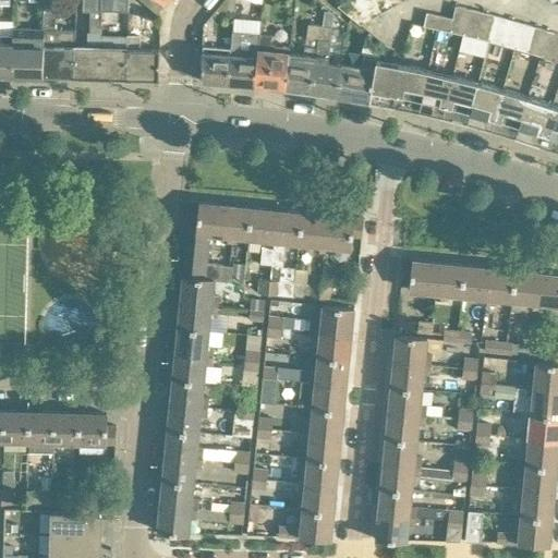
[(83,0),(84,11),(91,11),(91,16),(101,16),(101,11),(101,0),(83,0)]
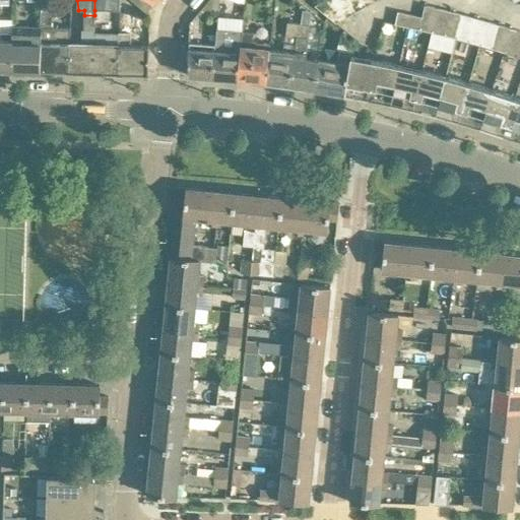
[(94,0),(94,10),(120,10),(120,0),(94,0)]
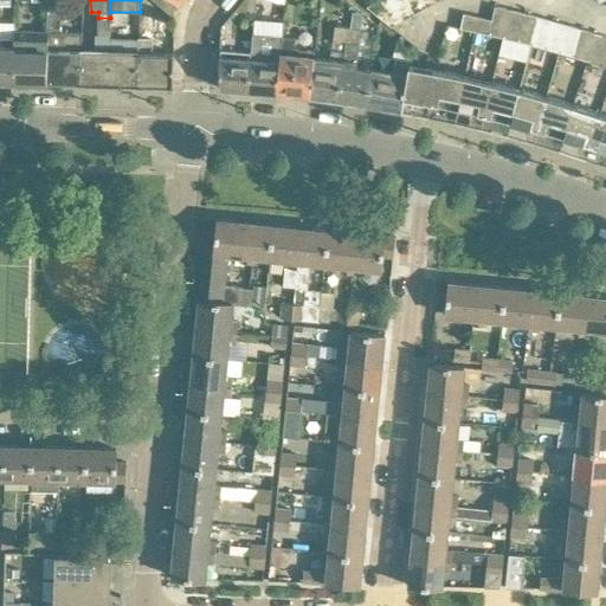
[(152,0),(169,14),(171,13),(179,2),(175,0),(152,0)]
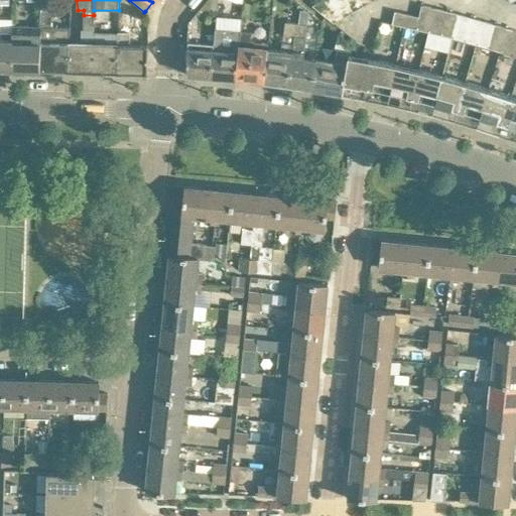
[(218,0),(207,0),(200,8),(217,10),(218,0)]
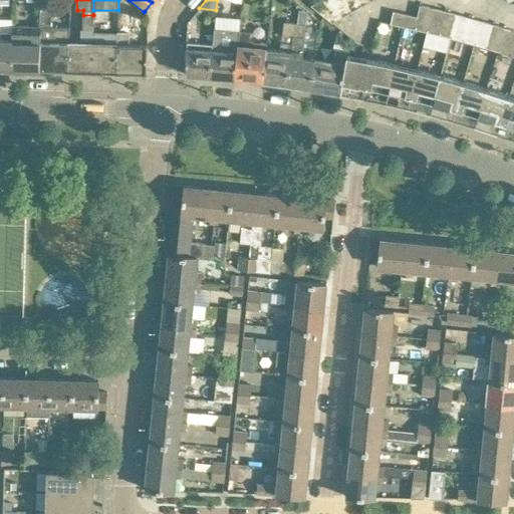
[(331,22),(351,12),(344,0),(320,0),(310,6),(323,16),(331,22)]
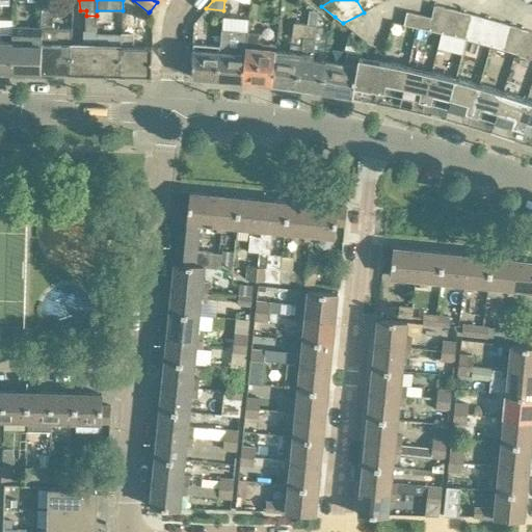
[(374,6),(371,0),(356,0),(364,12),(374,6)]
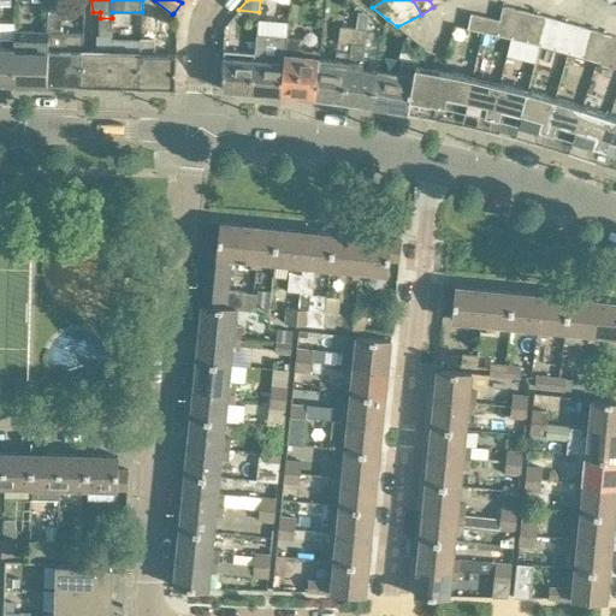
[(499,21),(496,35),(511,39),(517,9),(503,6),(499,19),(499,21)]
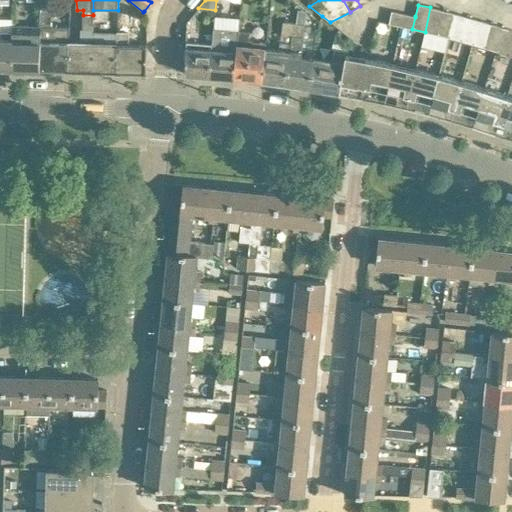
[(455,13),(430,7),(425,32),(448,37),(455,13)]
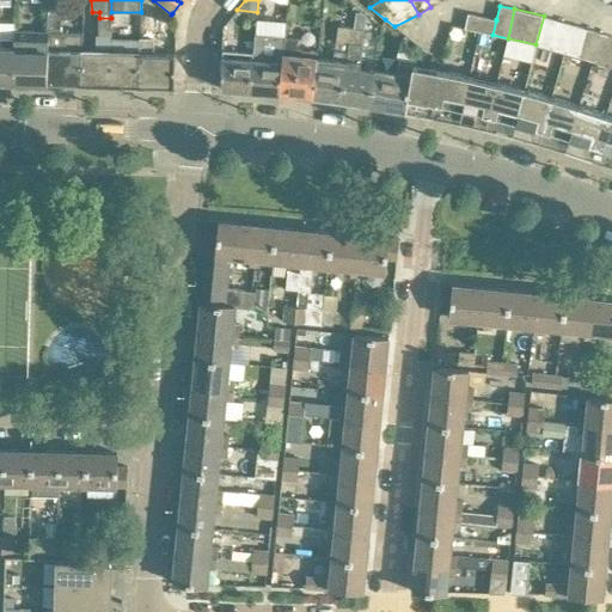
[(465,28),(493,35),(496,20),(496,19),(467,13),(465,28)]
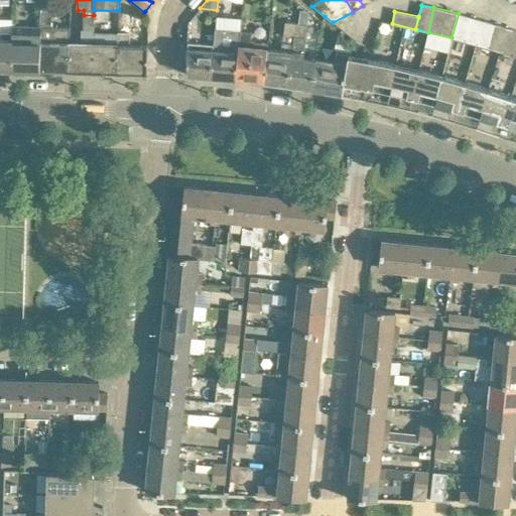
[(459,13),(452,37),(476,44),(483,20),(459,13)]
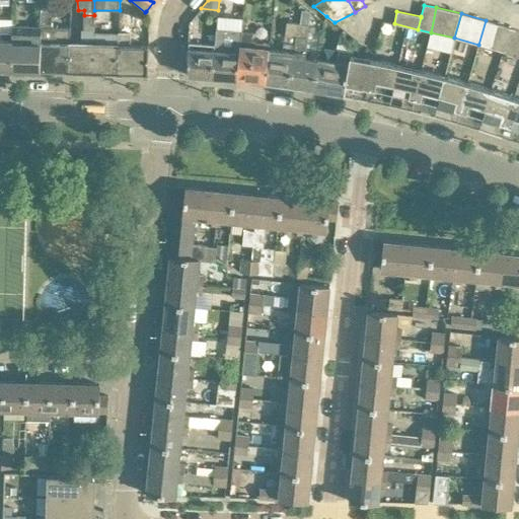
[(41,28),(40,70),(67,71),(69,42),(69,29),(52,29),(53,14),(42,14),(41,28)]
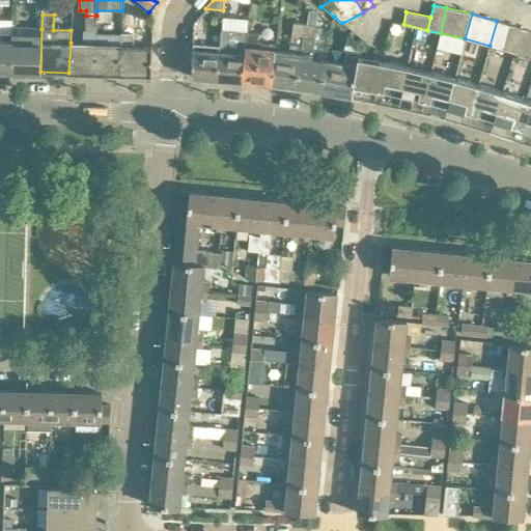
[(226,17),(225,26),(249,27),(250,18),(226,17)]
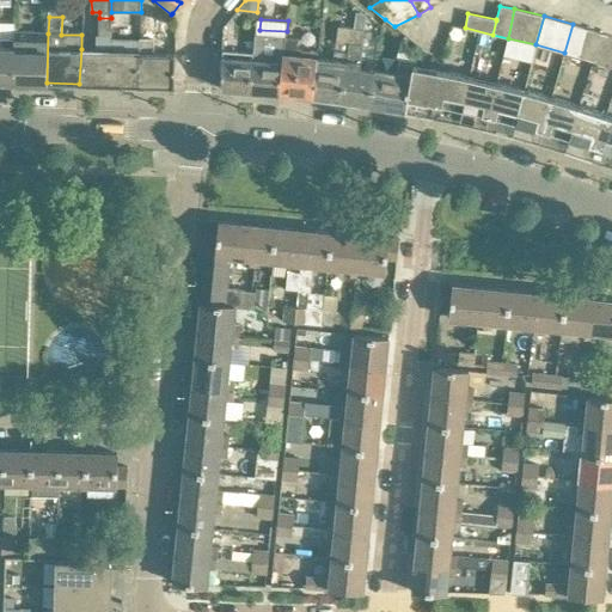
[(601,32),(573,24),(564,53),(593,61),(601,32)]
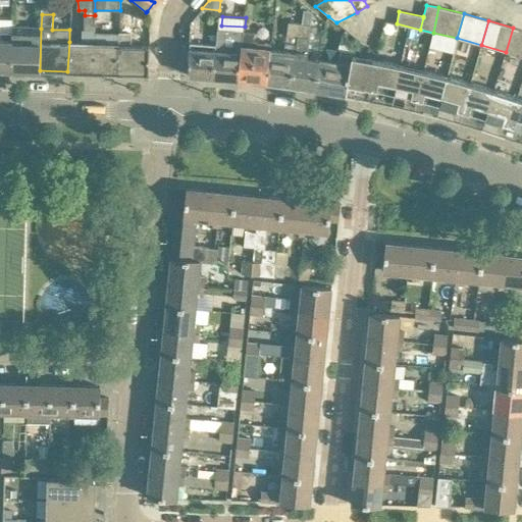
[(266,83),(292,86),(300,22),(286,21),(283,48),(270,46),(266,83)]
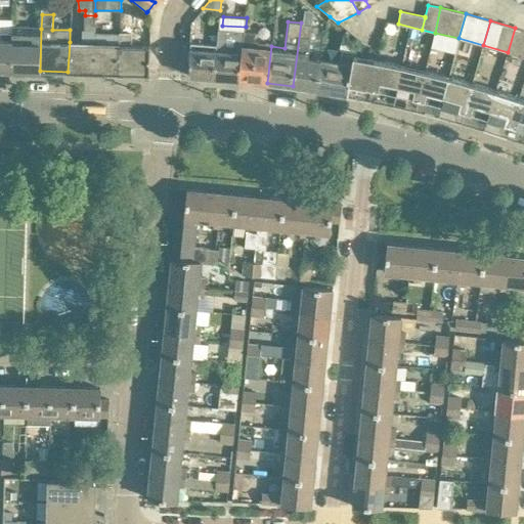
[(293,86),(317,90),(322,56),(309,54),(309,50),(312,25),(301,23),(293,86)]
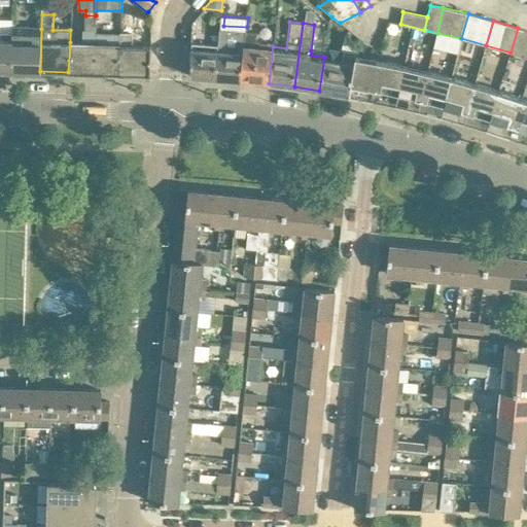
[(12,28),(12,40),(11,70),(40,71),(41,29),(12,28)]
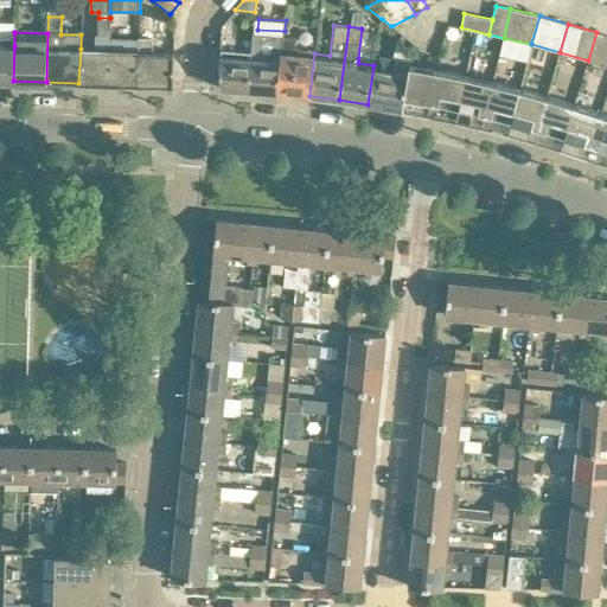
[(606,36),(596,32),(588,61),(606,66),(606,36)]
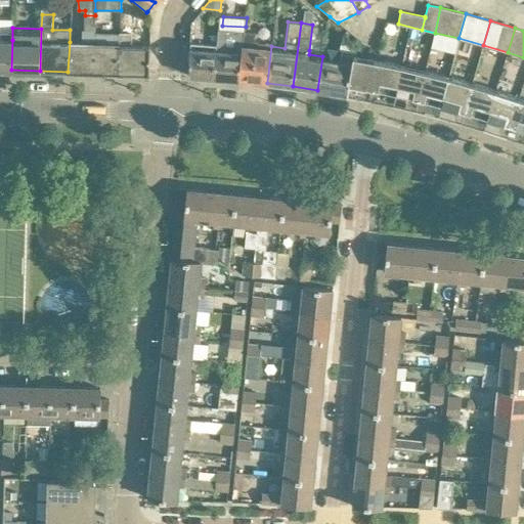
[(70,42),(68,72),(93,73),(94,43),(94,29),(82,29),(81,43),(70,42)]
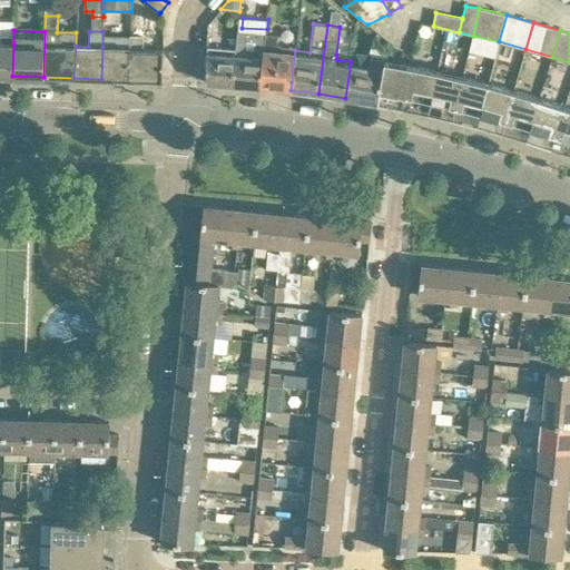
[(237,48),(235,85),(261,87),(265,32),(238,31),(237,48)]
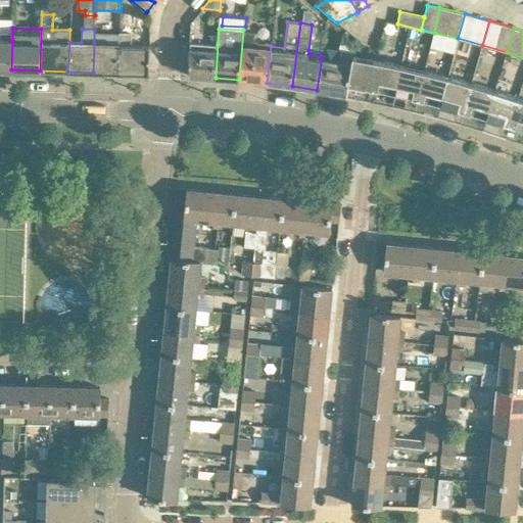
[(243,30),(239,80),(267,83),(271,46),(272,41),(253,39),(254,31),(243,30)]
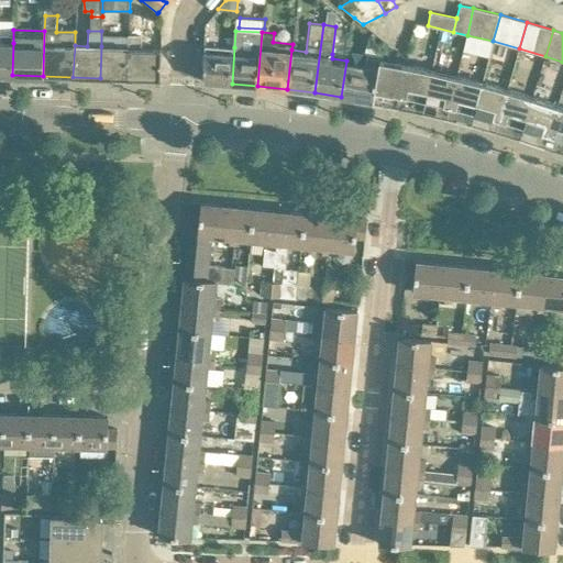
[(0,75),(12,75),(13,43),(0,42),(0,36),(0,35),(0,75)]
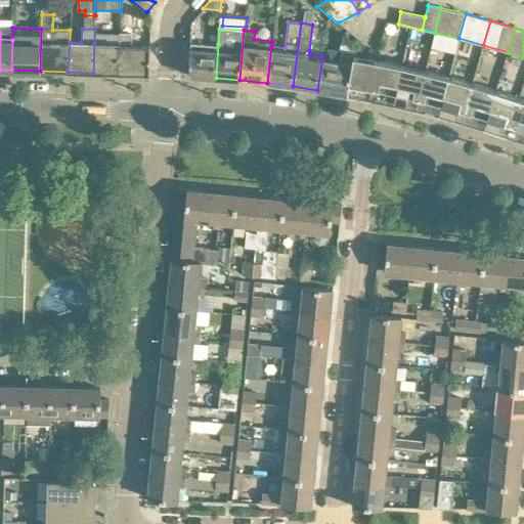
[(120,33),(119,44),(119,73),(149,74),(149,45),(130,45),(131,34),(120,33)]
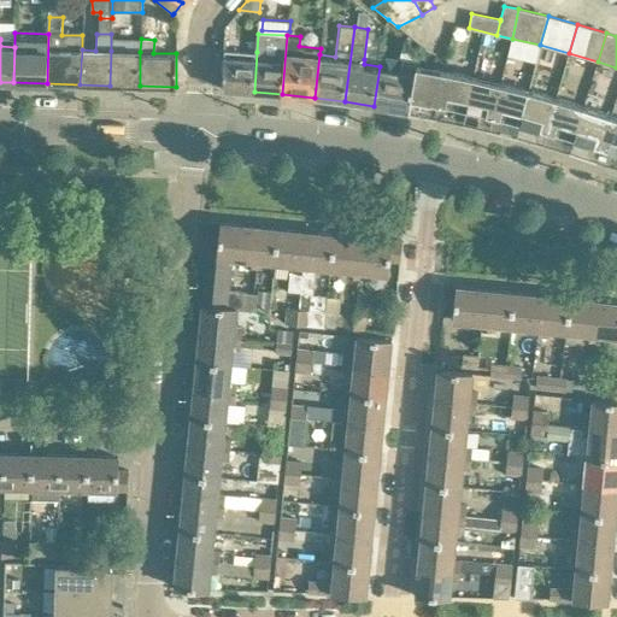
[(401,39),(399,59),(415,62),(416,51),(401,39)]
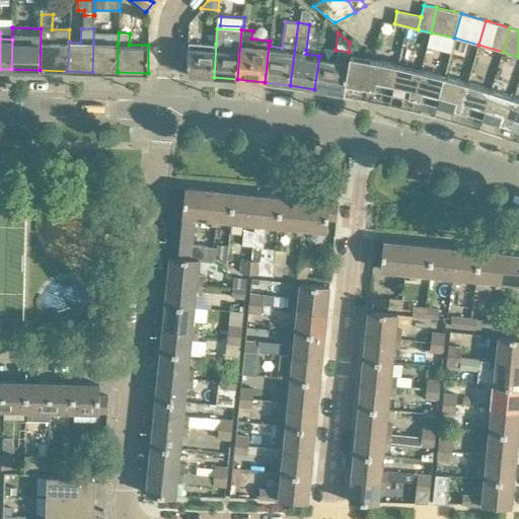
[(118,72),(118,44),(93,43),(92,72),(118,72)]
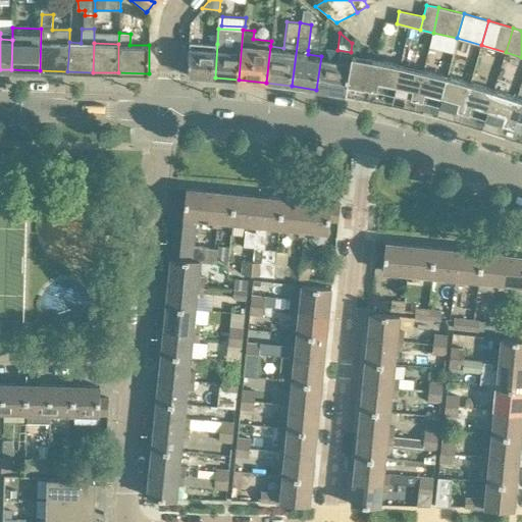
[(215,77),(217,44),(210,43),(190,43),(189,75),(215,77)]
